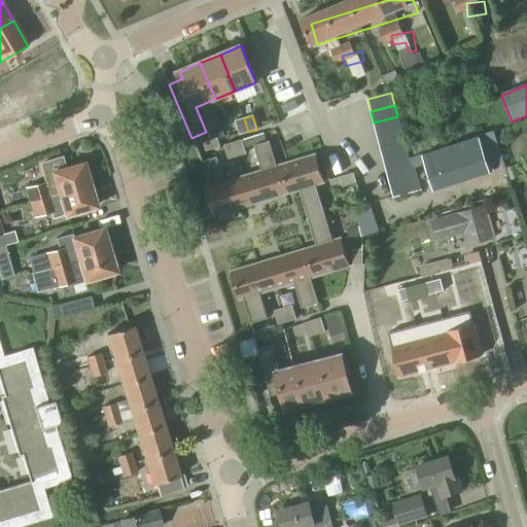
[(377,135),(400,129),(397,116),(374,123),(377,135)]
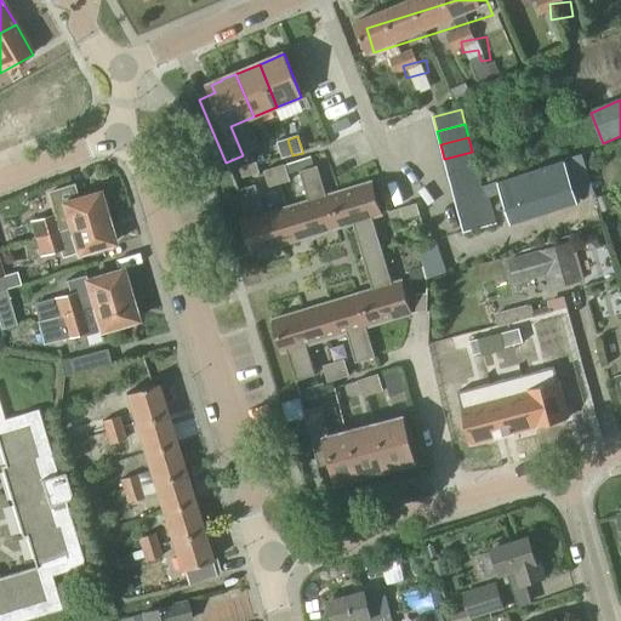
[(281,159),(292,155),(288,140),(277,142),(281,159)]
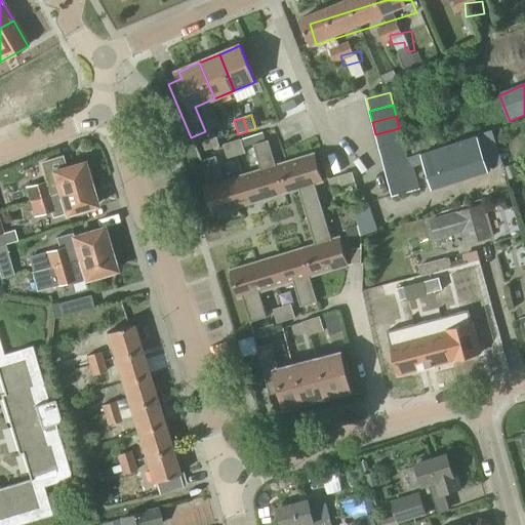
[(378,147),(402,140),(399,128),(375,134),(378,147)]
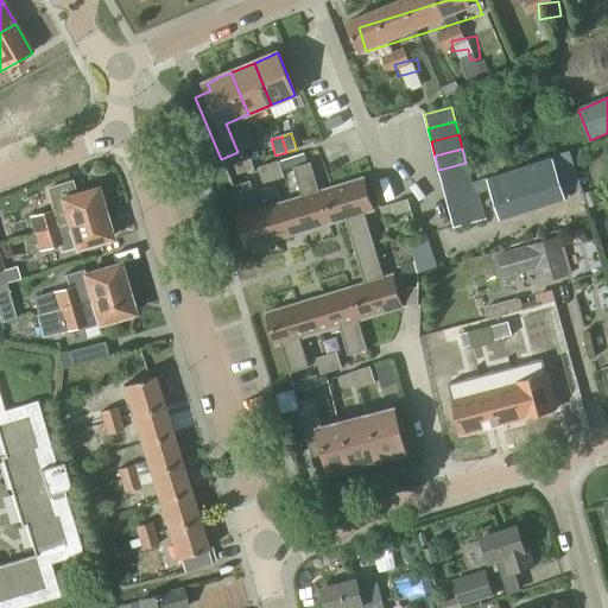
[(238,175),(254,170),(254,169),(251,159),(234,164),(238,175)]
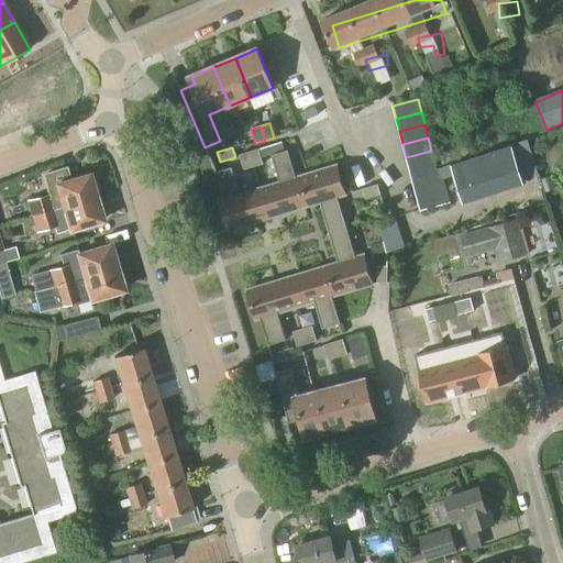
[(462,199),(521,181),(510,147),(452,165),(462,199)]
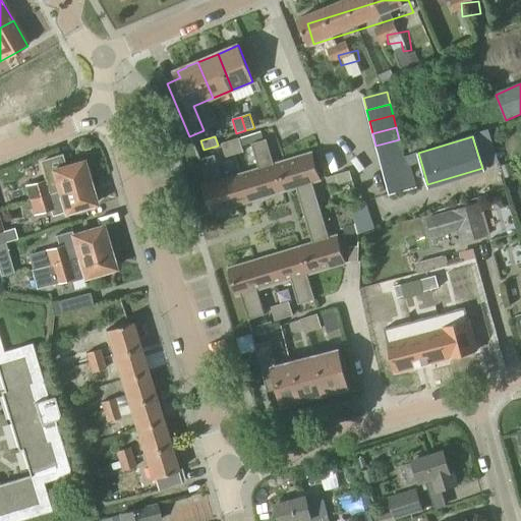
[(239,138),(230,140),(234,155),(243,153),(239,138)]
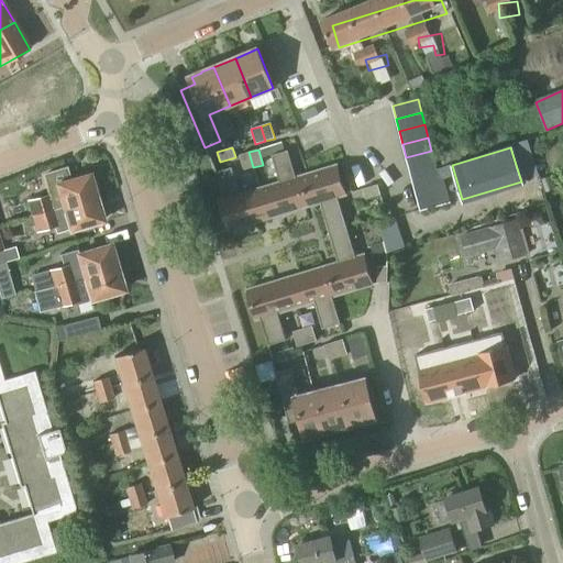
[(409,169),(434,163),(431,151),(406,157),(409,169)]
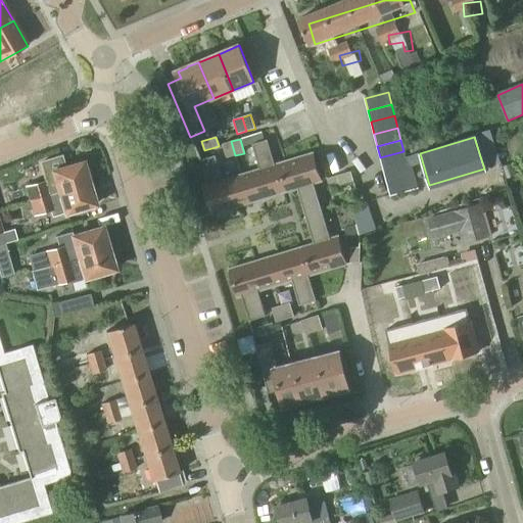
[(226,158),(235,155),(231,142),(222,145),(226,158)]
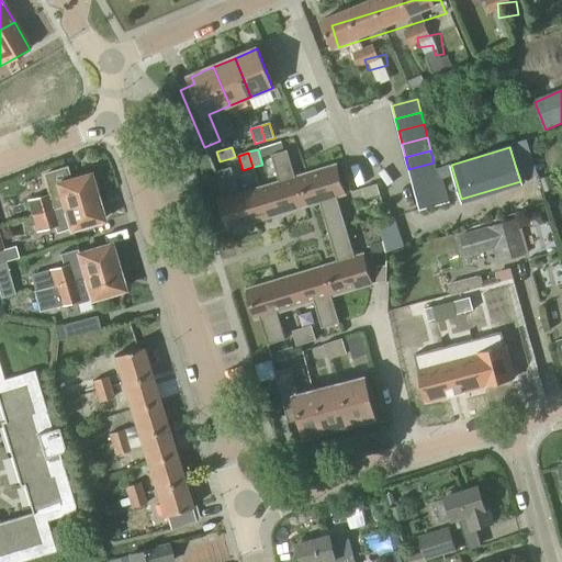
[(272,158),(280,186),(260,192),(269,220),(308,206),(301,180),(296,181),(288,154),(272,158)]
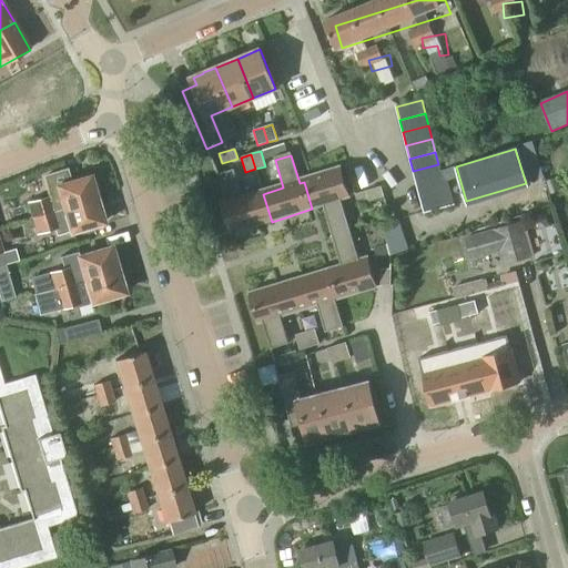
[(416,184),(442,178),(438,164),(413,171),(416,184)]
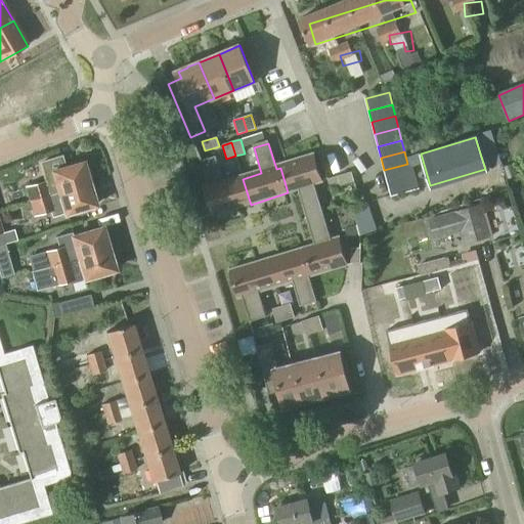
[(321,182),(314,157),(280,168),(288,192),(297,189),(306,218),(322,213),(314,184),(321,182)]
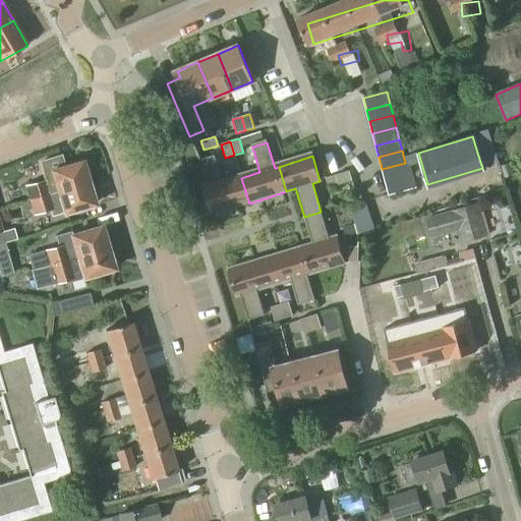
[(209,188),(205,189),(213,215),(249,204),(241,178),(223,184),(216,159),(200,163),(209,188)]
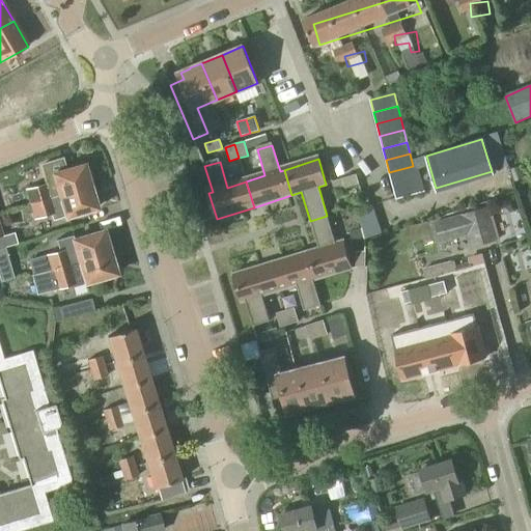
[(30,205),(89,188),(83,166),(52,175),(55,186),(49,188),(48,184),(26,191),(30,205)]
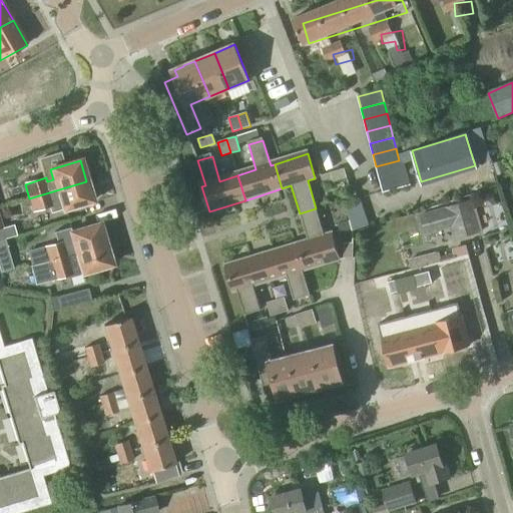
[(379,177),(402,171),(399,160),(376,166),(379,177)]
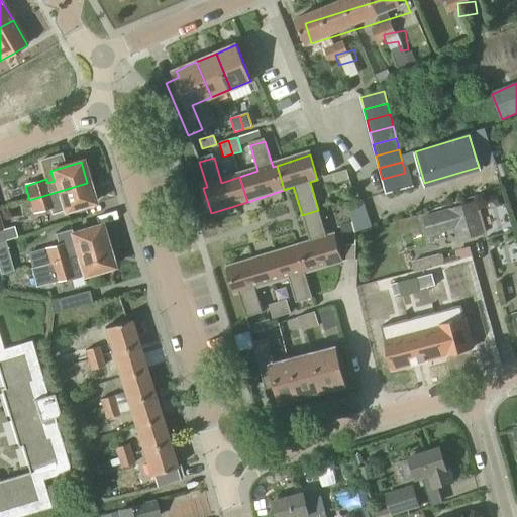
[(349,179),(346,170),(332,174),(335,183),(349,179)]
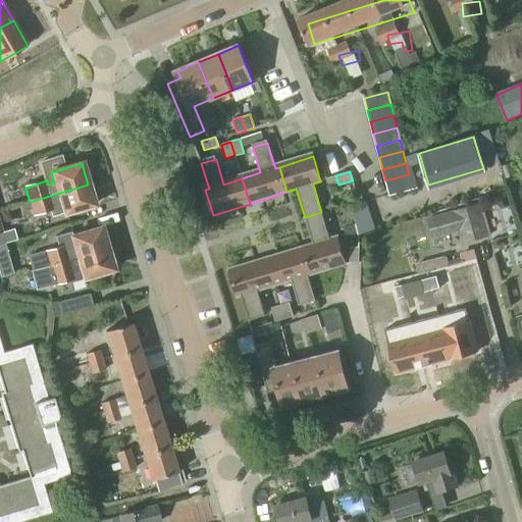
[(389,195),(413,189),(409,174),(385,180),(389,195)]
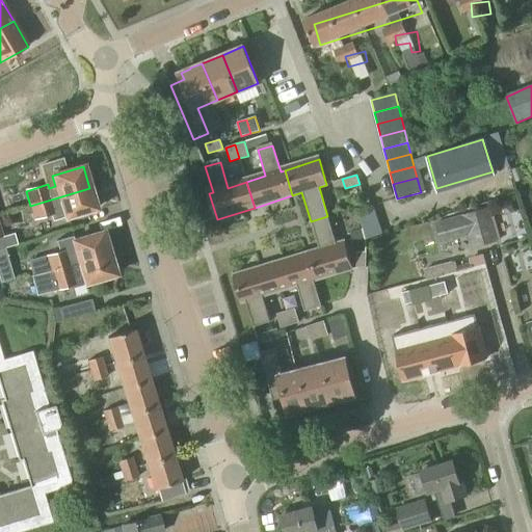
[(89,188),(30,206),(34,220),(57,214),(56,209),(61,208),(64,220),(96,211),(89,188)]
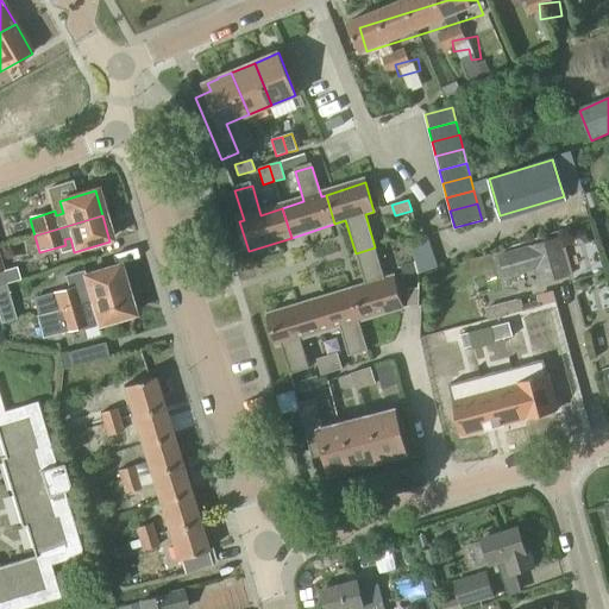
[(571,240),(577,245),(584,243),(585,236),(579,231),(572,233),(571,240)]
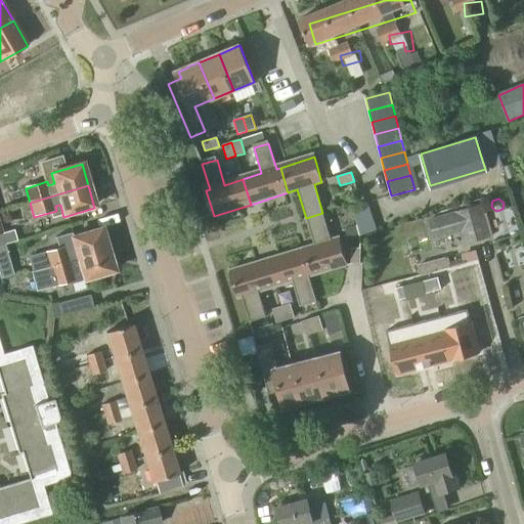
[(490,238),(480,205),(428,220),(433,241),(461,232),(465,245),(490,238)]
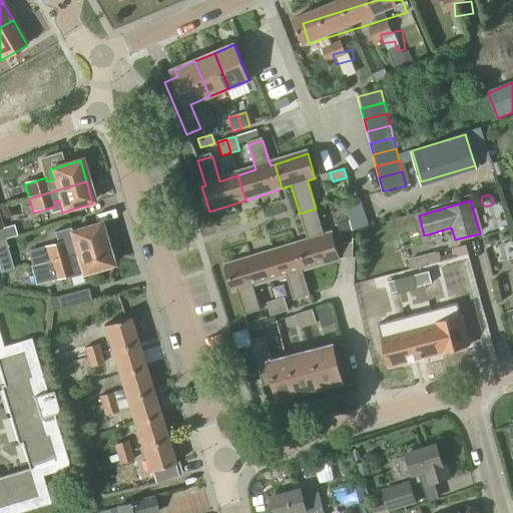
[(309,240),(299,243),(307,269),(340,258),(332,233),(325,235),(316,208),(300,213),(309,240)]
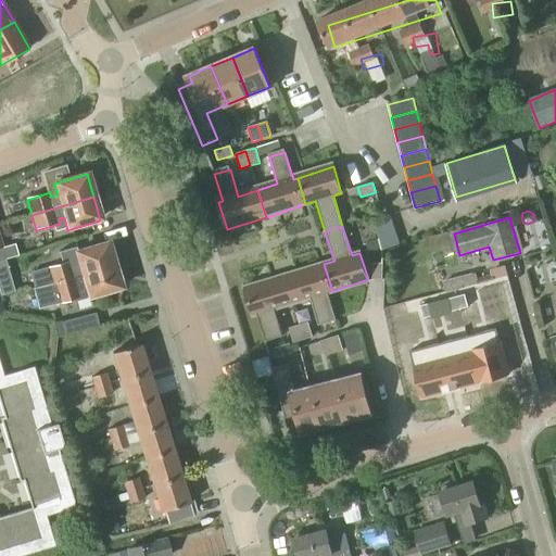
[(33,290),(113,265),(106,243),(77,252),(76,248),(59,252),(61,263),(27,273),(33,290)]
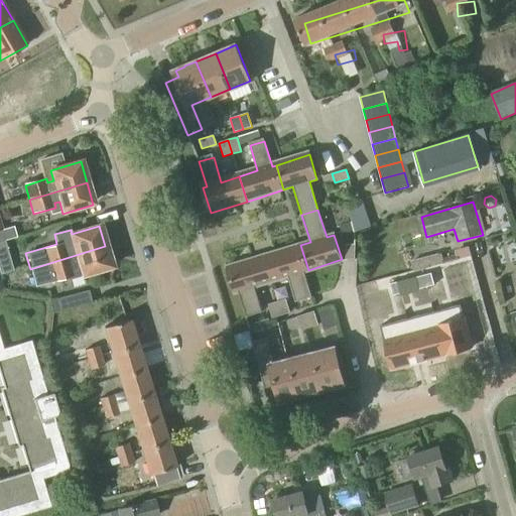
[(300,245),(264,257),(272,281),(290,275),(298,300),(312,296),(304,271),(308,270),(300,245)]
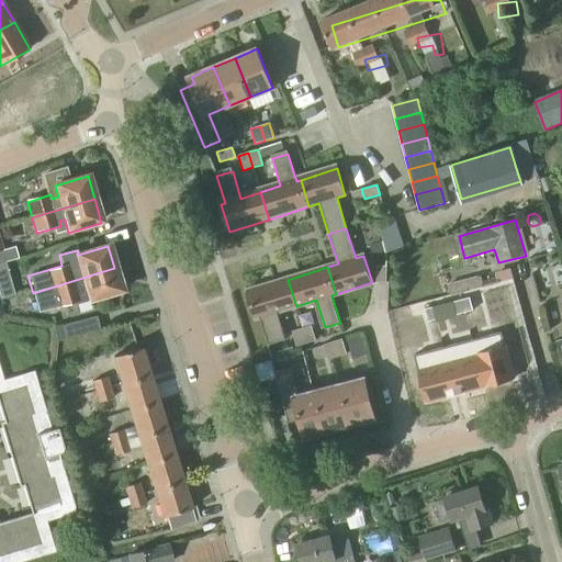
[(386,267),(377,267),(377,282),(386,282),(386,267)]
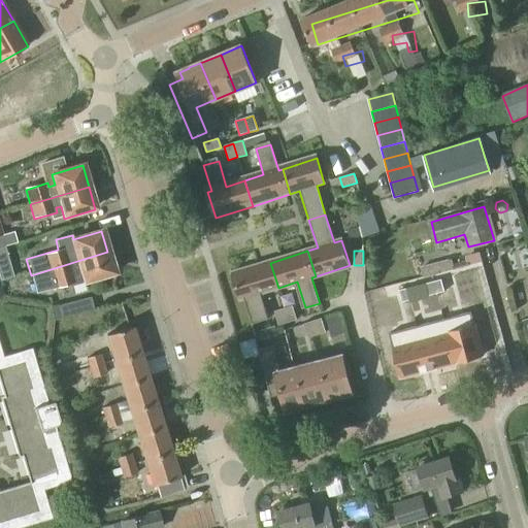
[(114,275),(107,252),(31,275),(36,294),(69,285),(70,287),(85,284),(114,275)]
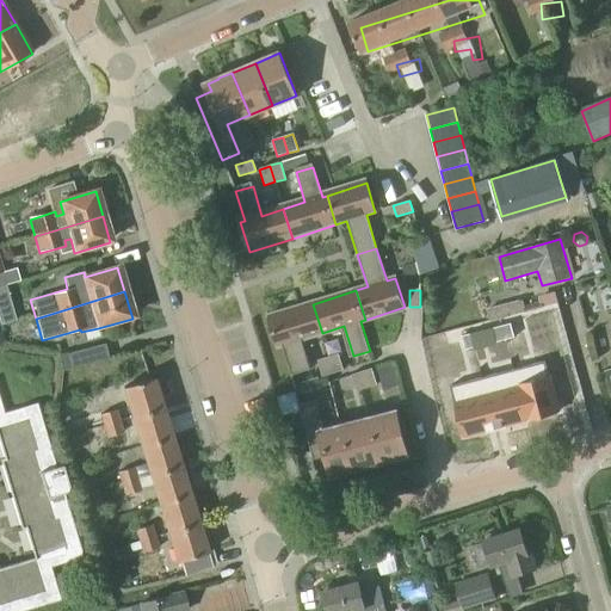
[(322,333),(313,304),(270,318),(279,346),(283,345),(292,375),(310,370),(301,340),(322,333)]
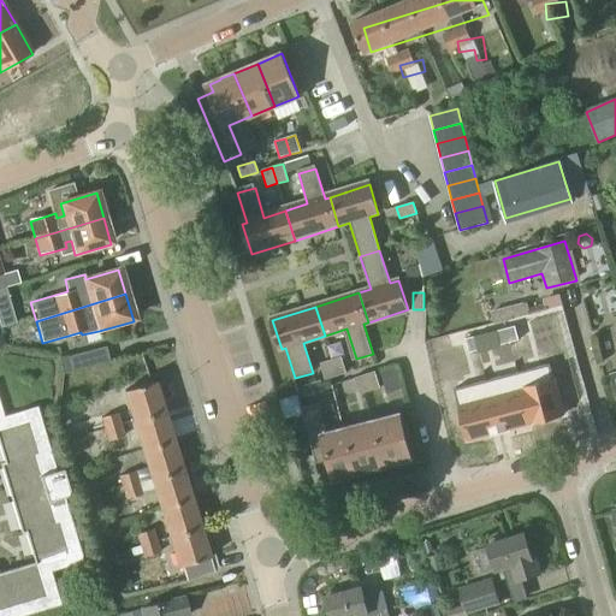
[(514,325),(505,326),(508,341),(517,338),(514,325)]
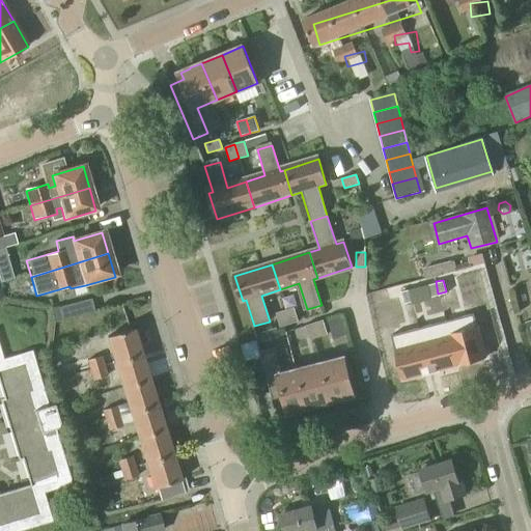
[(436,281),(427,283),(430,296),(438,294),(436,281)]
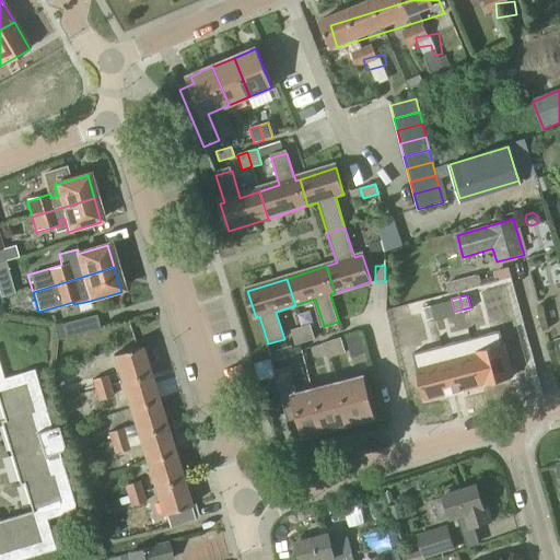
[(431,305),(422,307),(426,319),(433,317),(431,305)]
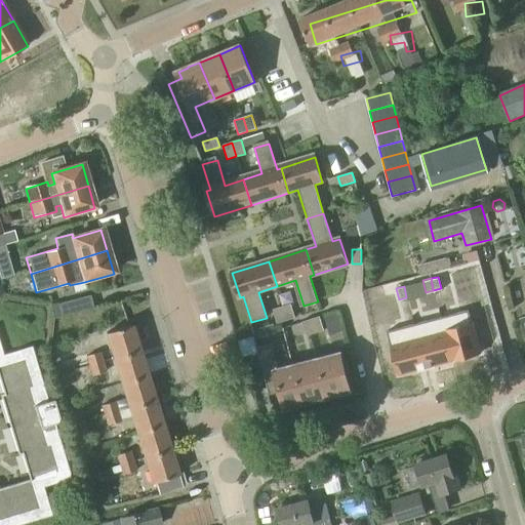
[(53,319),(61,318),(93,309),(89,295),(51,306),(53,319)]
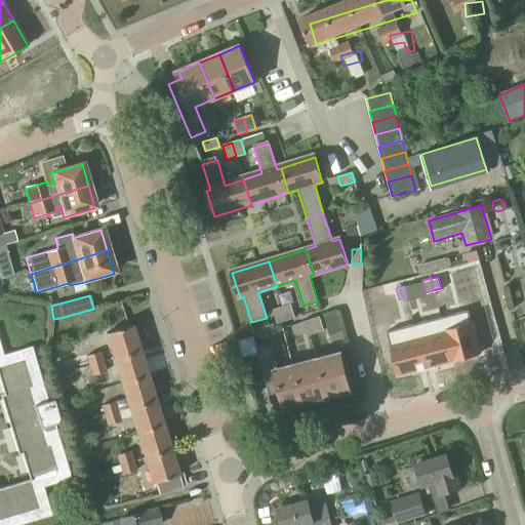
[(290,304),(281,306),(286,320),(294,318),(290,304)]
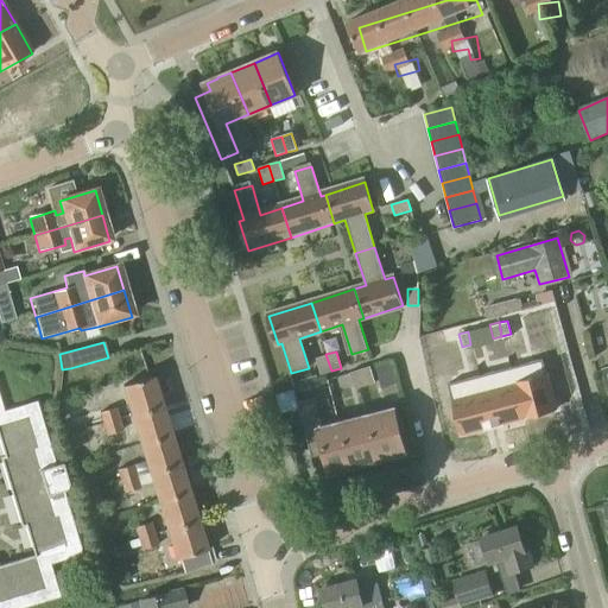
[(318,374),(331,371),(325,354),(314,358),(318,374)]
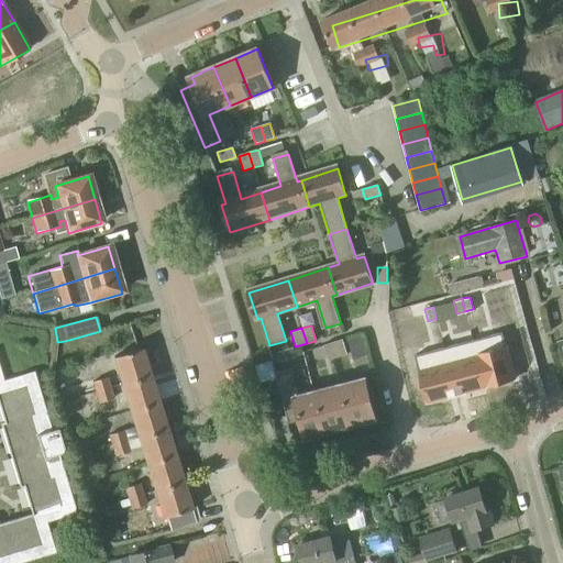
[(472,339),(484,389),(516,382),(507,344),(505,345),(501,331),(472,339)]
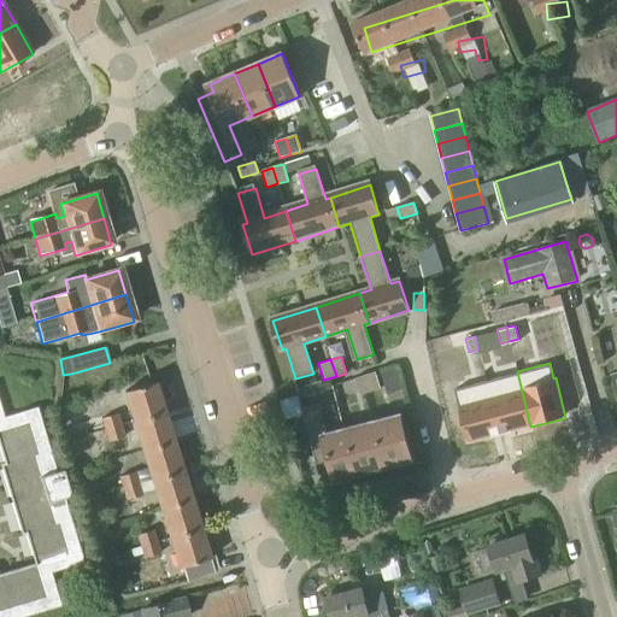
[(485,380),(499,435),(530,427),(517,371),(485,380)]
